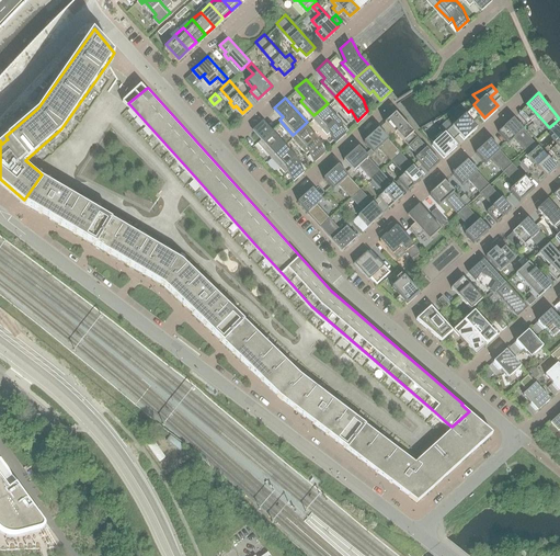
[(342,118),(328,103),(313,115),(328,131),(330,128),(336,140),(346,131),(342,118)]
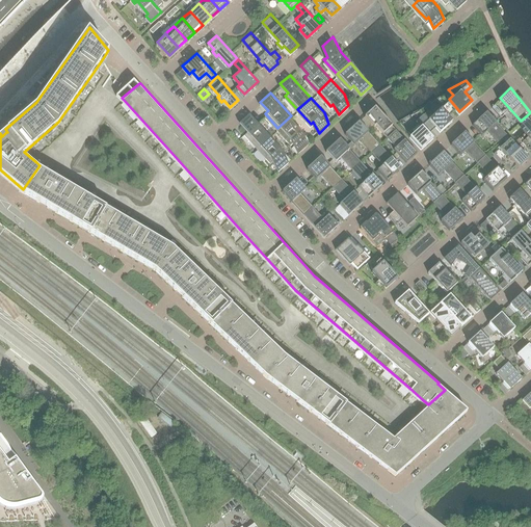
[(377,122),(388,134),(397,126),(375,103),(366,112),(375,123),(377,122)]
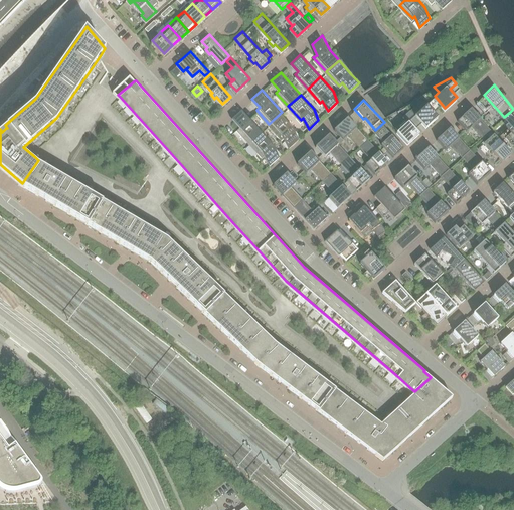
[(439,114),(427,102),(415,113),(426,125),(439,114)]
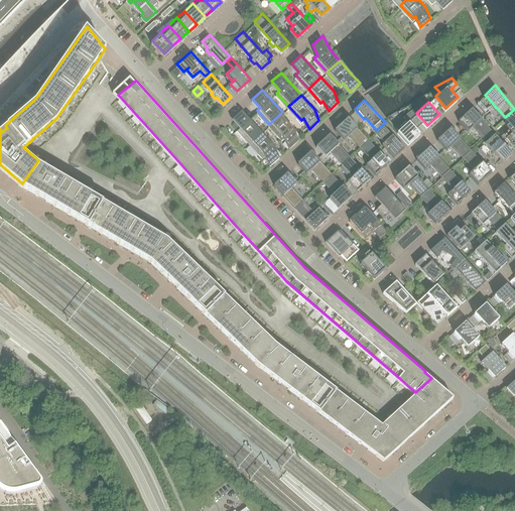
[(484,135),(493,128),(473,105),(459,118),(469,128),(473,123),(484,135)]
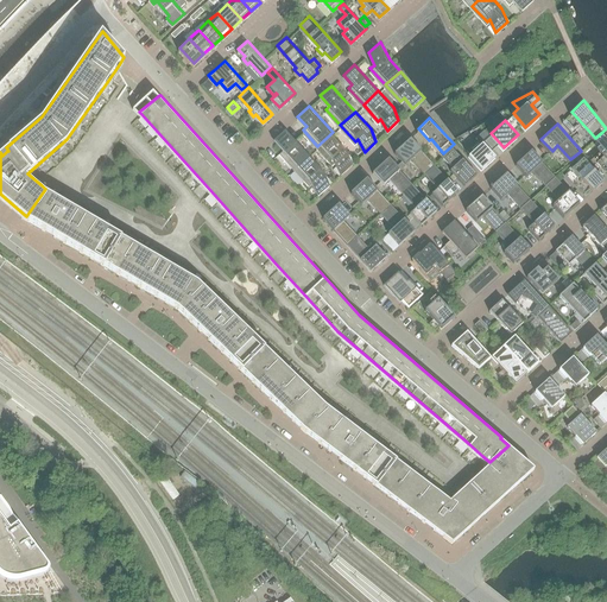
[(284,147),(279,151),(295,166),(310,153),(285,127),(274,137),(284,147)]
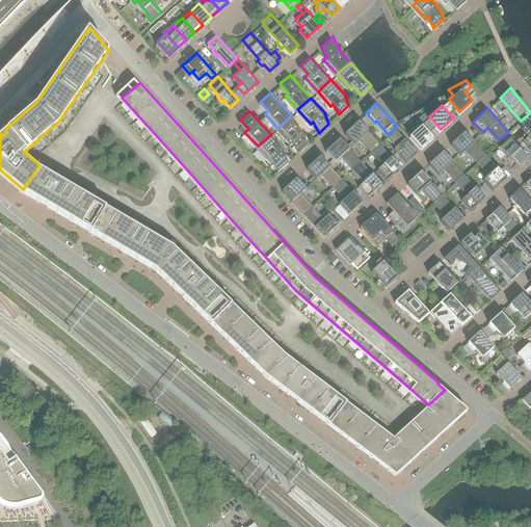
[(527,115),(521,121),(530,131),(523,138),(530,147),(530,114),(528,116),(527,115)]
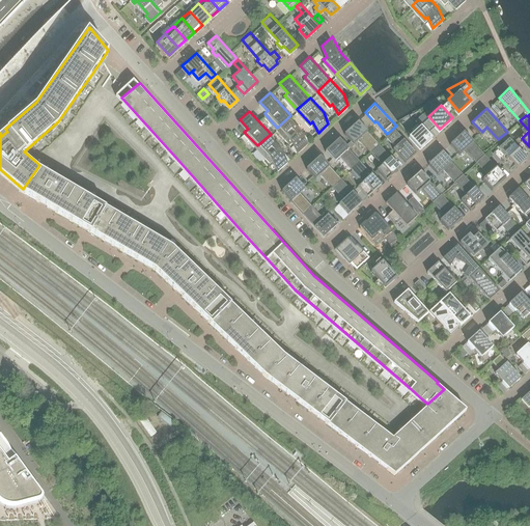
[(290,115),(277,128),(290,142),(293,140),(298,150),(308,141),(303,130),(290,115)]
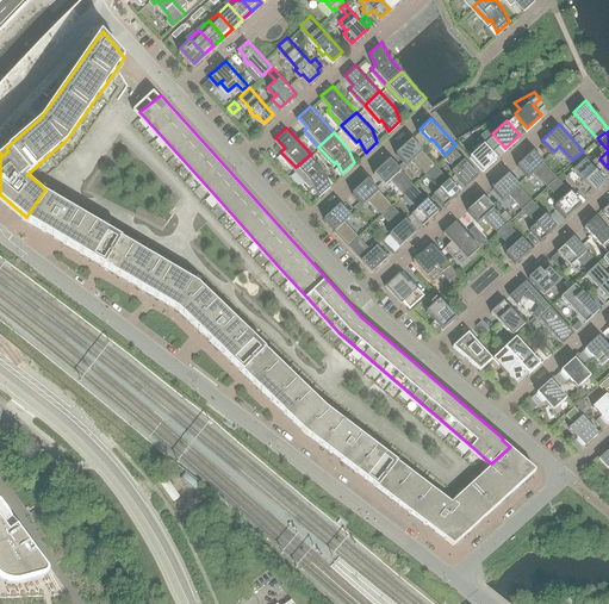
[(414,156),(427,170),(436,162),(412,135),(397,150),(408,162),(414,156)]
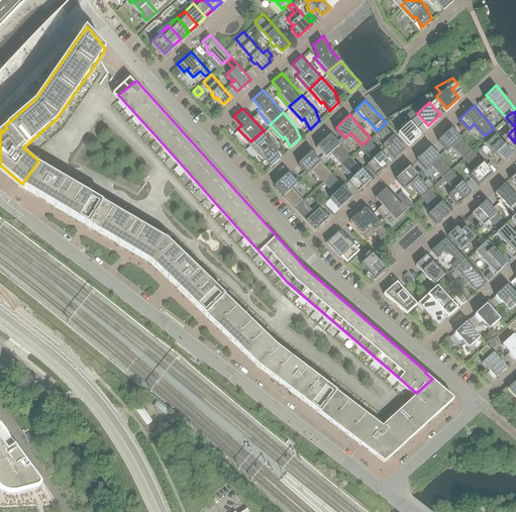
[(401,128),(399,130),(409,141),(421,131),(410,119),(407,115),(397,124),(401,128)]
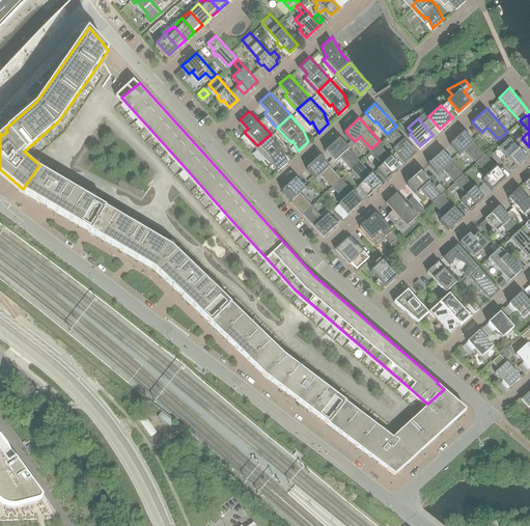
[(417,149),(396,126),(387,134),(395,143),(393,145),(406,159),(417,149)]
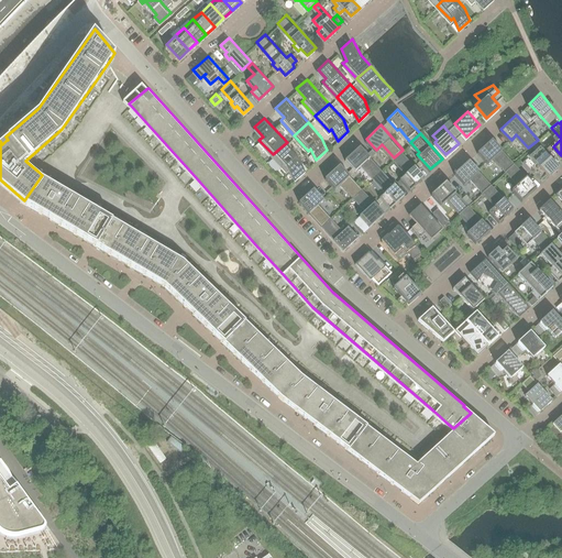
[(493,155),(505,168),(515,161),(493,135),(477,150),(488,161),(493,155)]
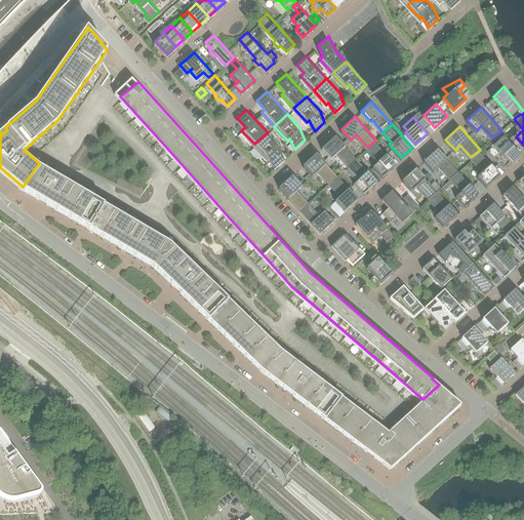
[(268,132),(254,144),(268,158),(270,156),(275,166),(285,158),(280,147),(268,132)]
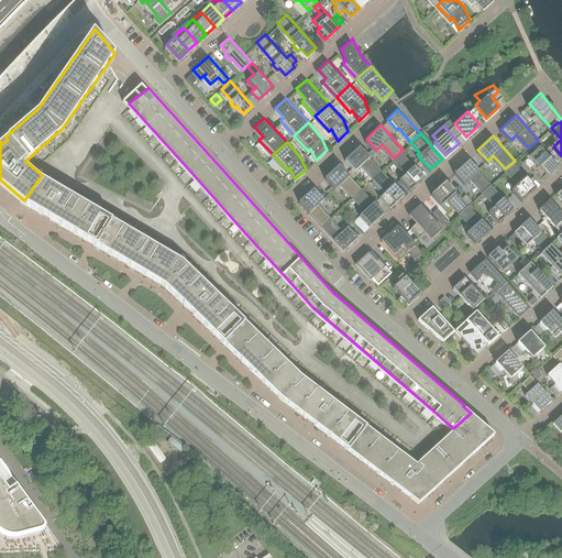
[(361,163),(373,176),(383,167),(361,143),(345,156),(355,167),(361,163)]
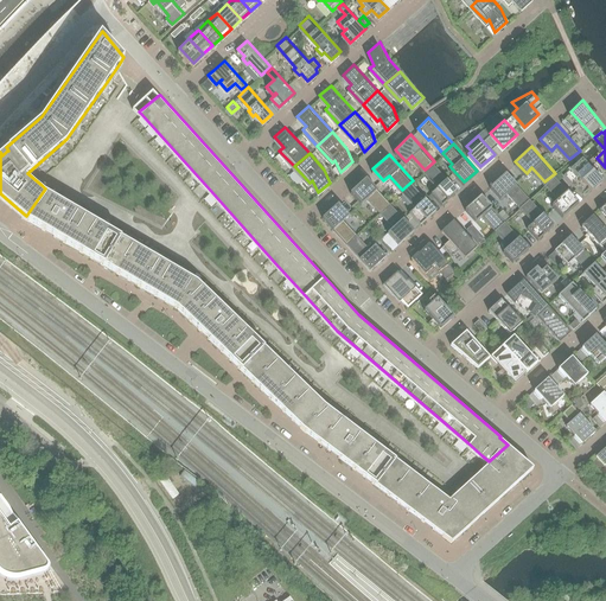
[(604,177),(601,174),(582,154),(565,171),(582,191),(589,185),(592,187),(604,177)]
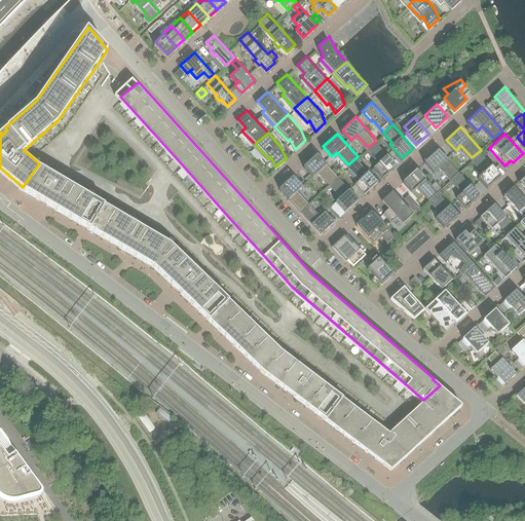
[(397,162),(376,140),(368,147),(379,159),(374,164),(383,175),(397,162)]
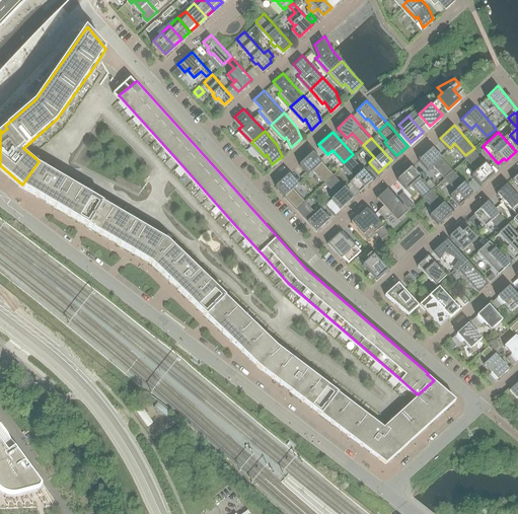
[(434,162),(445,174),(453,167),(433,145),(420,157),(429,167),(434,162)]
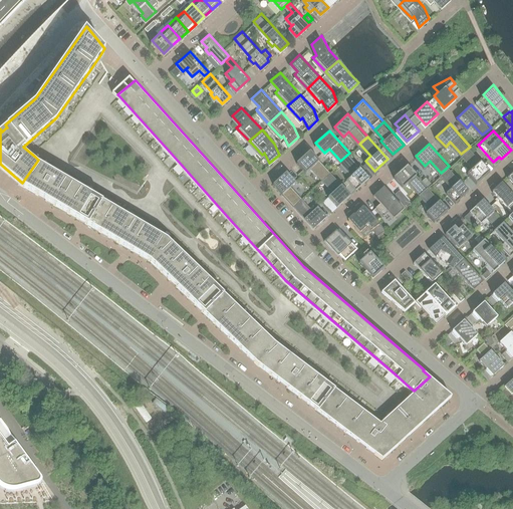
[(473,166),(468,171),(477,181),(490,169),(484,162),(482,159),(470,147),(461,154),(473,166)]
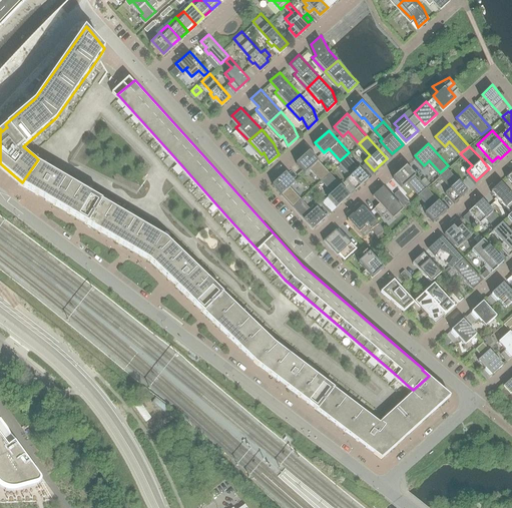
[(322,177),(330,169),(310,147),(297,159),(306,169),(311,165),(322,177)]
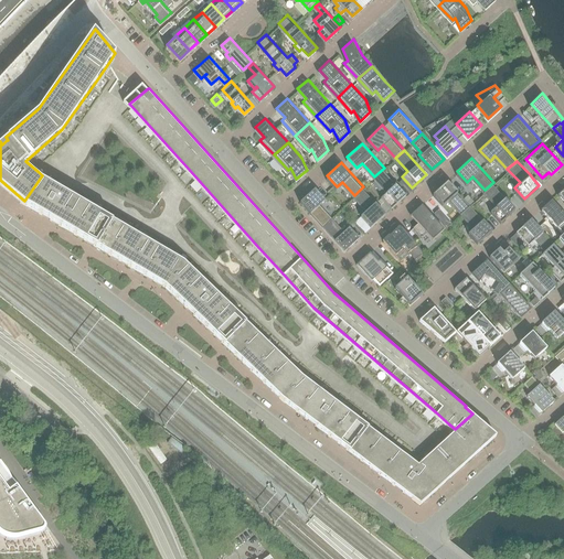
[(406,193),(384,168),(374,176),(386,190),(381,195),(392,206),(406,193)]
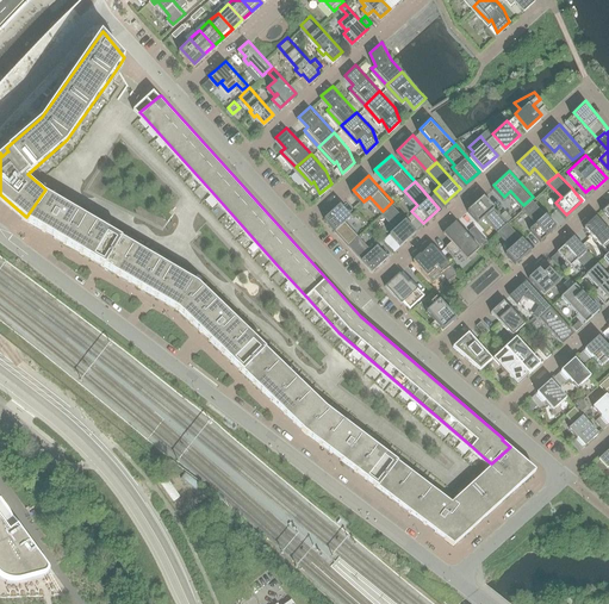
[(435,527),(454,541),(536,467),(511,446),(510,447),(491,464),(451,499),(402,462),(323,402),(269,350),(192,275),(172,263),(132,241),(122,235),(93,217),(80,210),(67,203),(64,200),(45,190),(26,217),(45,228),(48,224),(56,230),(55,234),(106,263),(160,294),(179,306),(202,329),(204,325),(212,332),(210,336),(241,366),(248,373),(305,429),(333,449),(335,446),(343,453),(341,455),(384,489),(427,521),(429,517),(437,524),(435,527)]
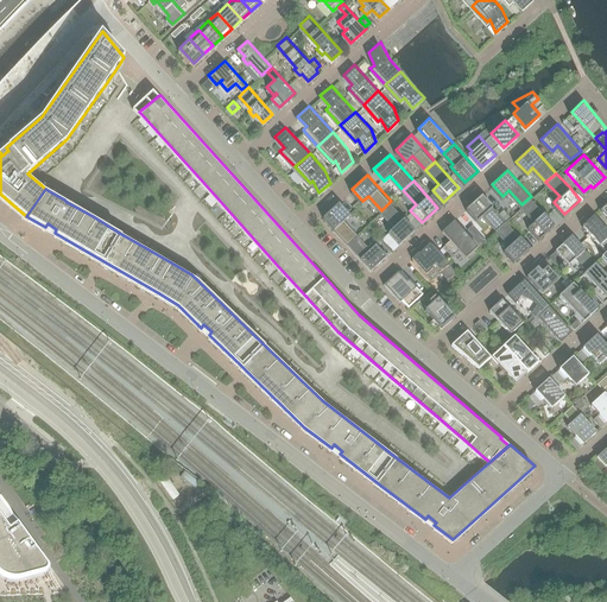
[(484,213),(497,227),(506,219),(482,192),(467,207),(478,219),(484,213)]
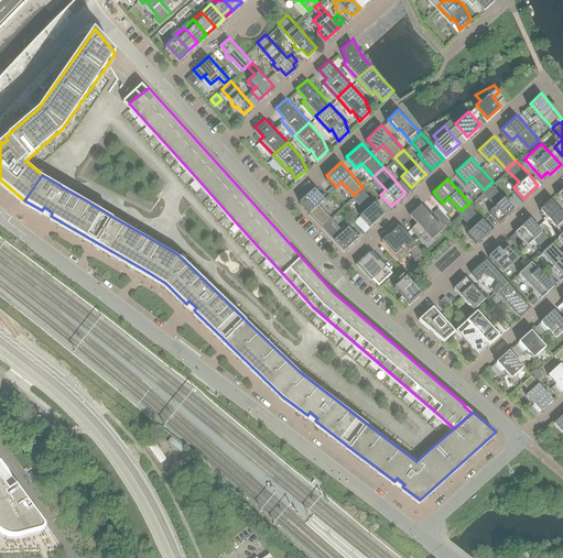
[(496,203),(490,208),(500,219),(515,206),(493,182),(484,189),(496,203)]
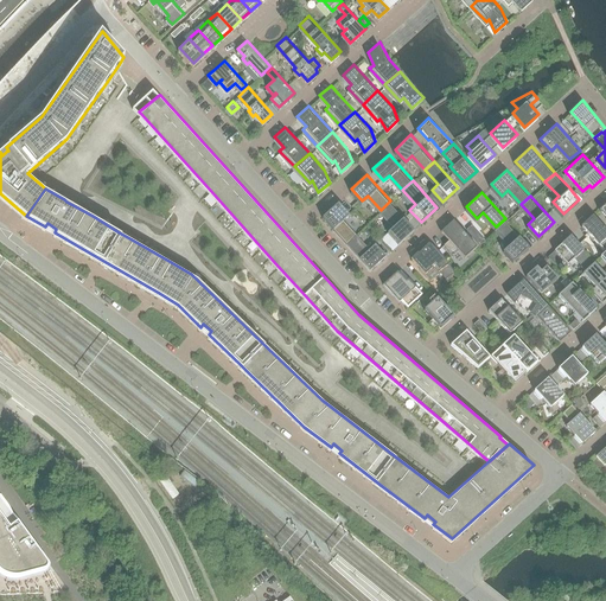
[(323,213),(346,241),(357,231),(344,217),(350,211),(339,199),(323,213)]
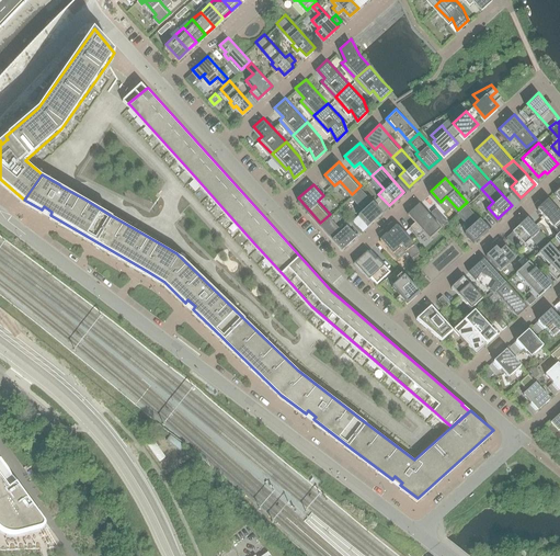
[(384,210),(361,185),(352,194),(364,207),(358,212),(368,223),(384,210)]
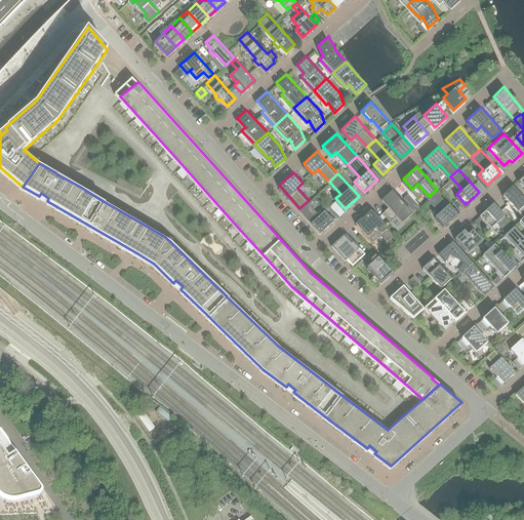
[(434,176),(430,181),(436,188),(441,184),(434,176)]
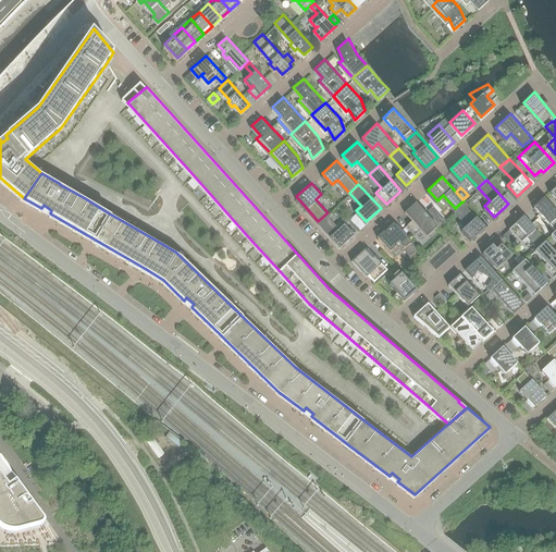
[(534,204),(555,228),(555,207),(544,195),(534,204)]
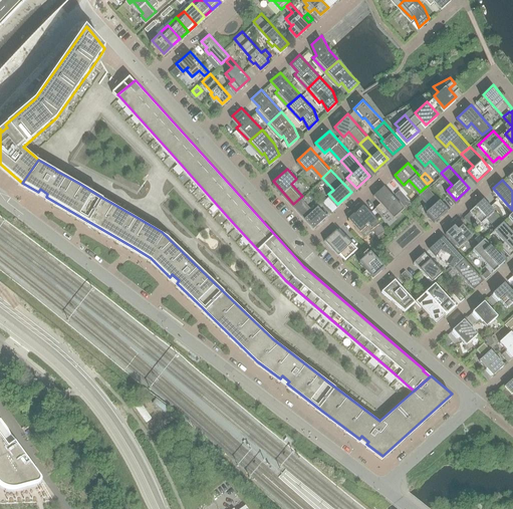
[(373,193),(380,201),(376,204),(385,213),(389,209),(394,215),(405,206),(385,184),(373,193)]
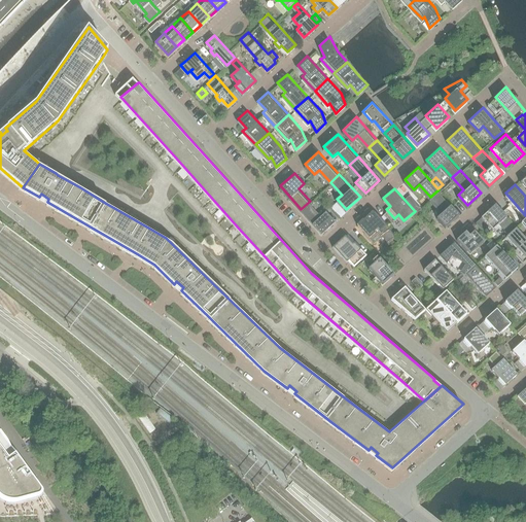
[(442,210),(437,215),(446,224),(459,212),(439,189),(430,197),(442,210)]
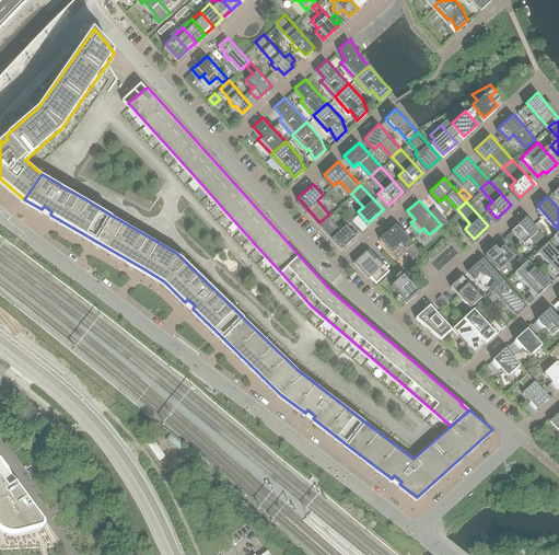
[(435,205),(431,208),(443,221),(447,217),(435,205)]
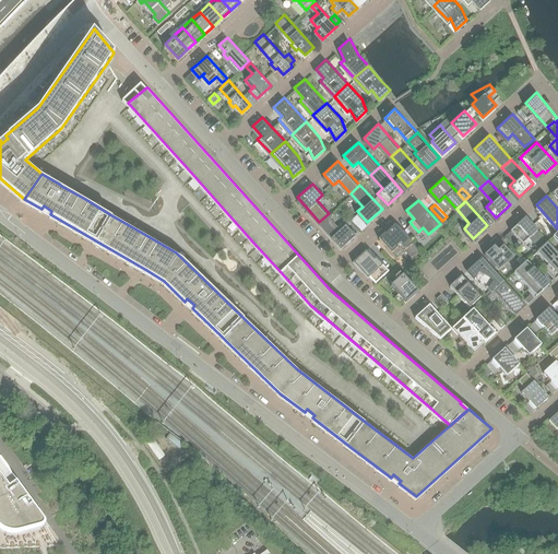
[(341,226),(329,213),(319,222),(342,246),(356,233),(346,222),(341,226)]
